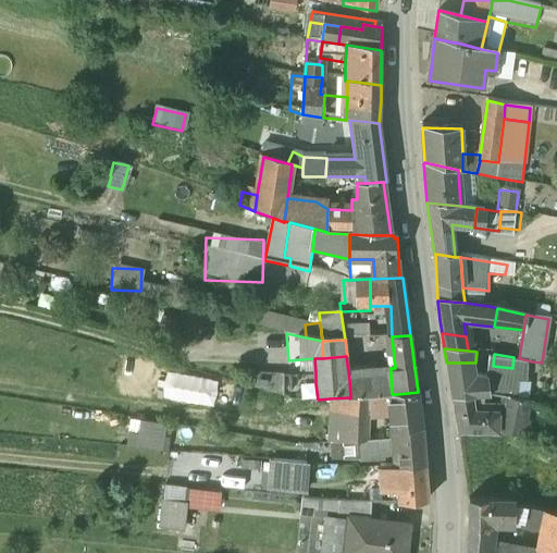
[(519,358),(518,358),(514,357),(512,367),(532,369),(532,361),(519,358)]
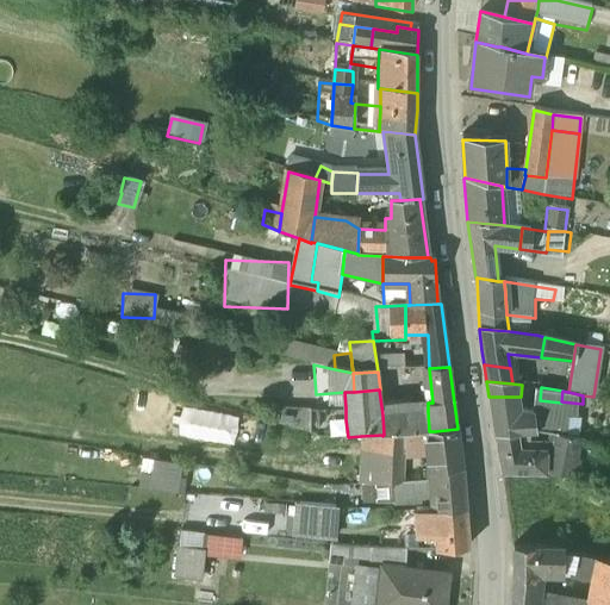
[(517,397),(489,397),(496,437),(516,436),(536,434),(533,412),(515,411),(517,397)]
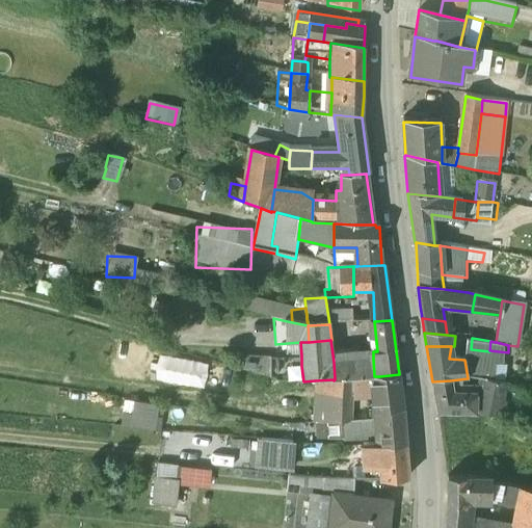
[(489,351),(471,349),(470,362),(477,363),(488,365),(489,351)]
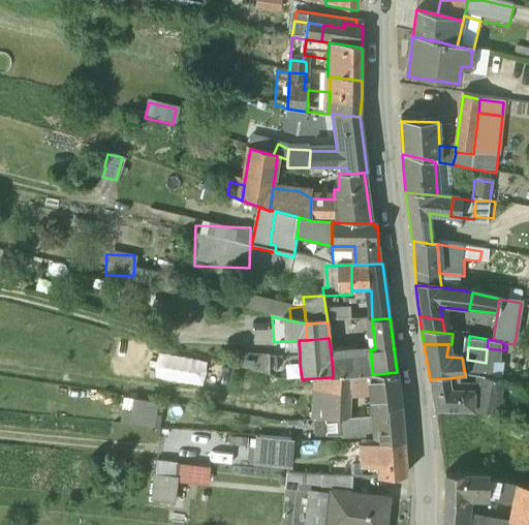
[(505,350),(487,348),(487,349),(486,363),(484,379),(501,381),(502,381),(505,350)]
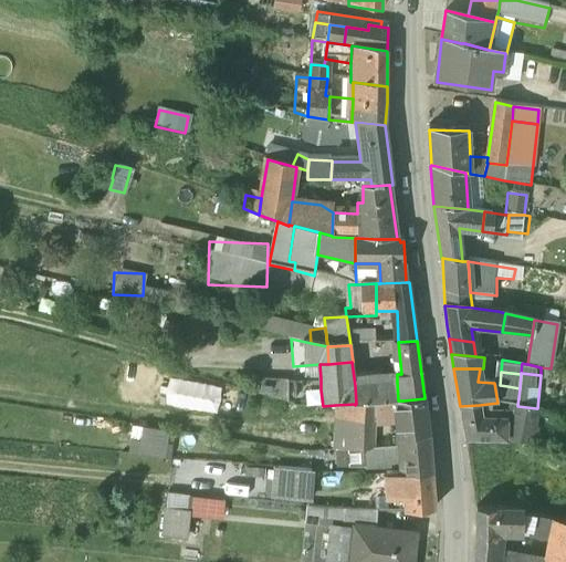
[(302,391),(321,389),(321,378),(264,380),(264,398),(296,407),(303,407),(302,391)]
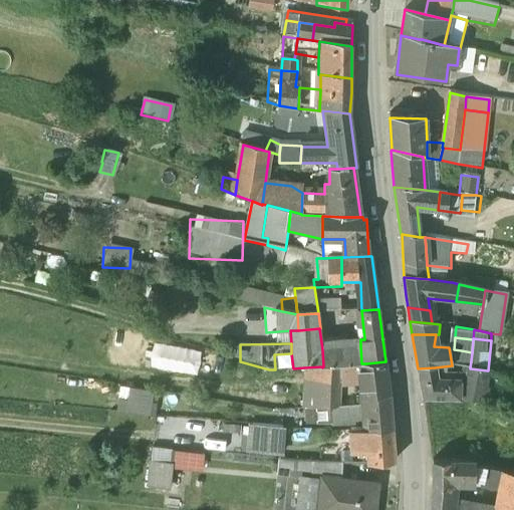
[(352,346),(322,349),(323,366),(340,365),(341,365),(353,364),(352,346)]
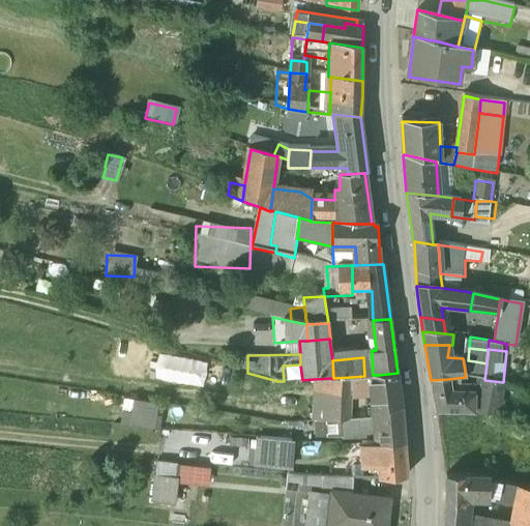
[(372,357),(363,357),(364,376),(373,375),(372,357)]
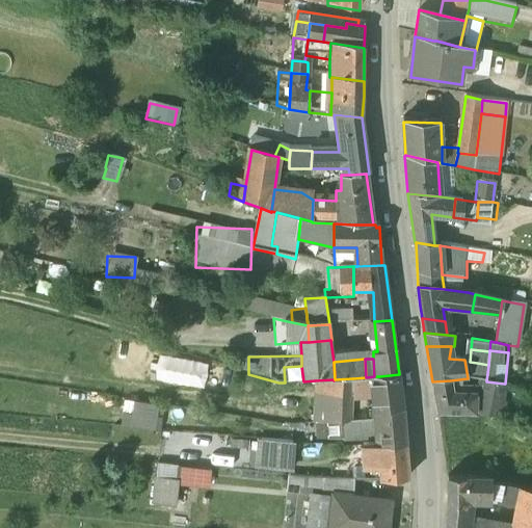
[(488,365),(477,363),(475,378),(482,380),(486,381),(488,365)]
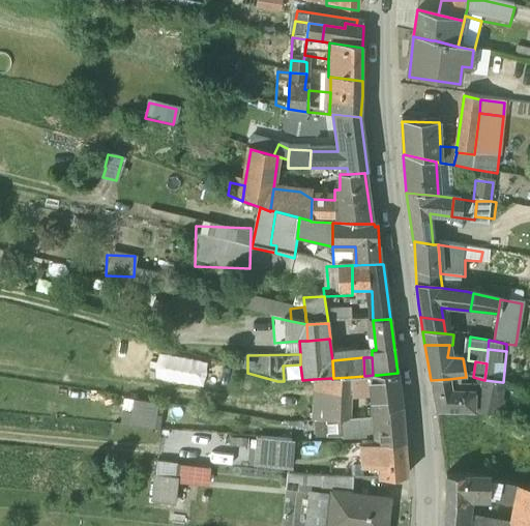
[(283,366),(284,381),(302,380),(300,364),(283,366)]
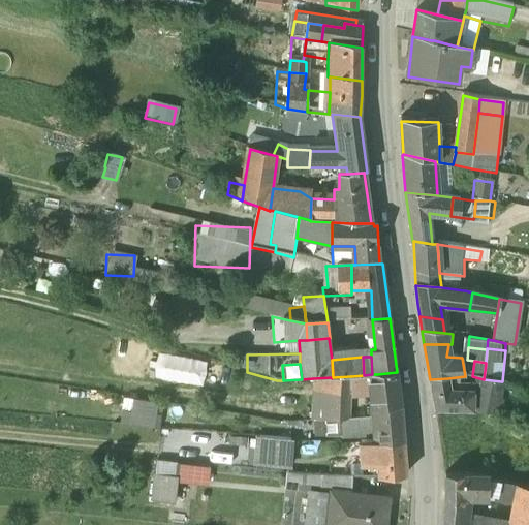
[(397,372),(377,374),(372,374),(364,375),(351,376),(354,394),(372,393),(373,408),(401,405),(397,372)]
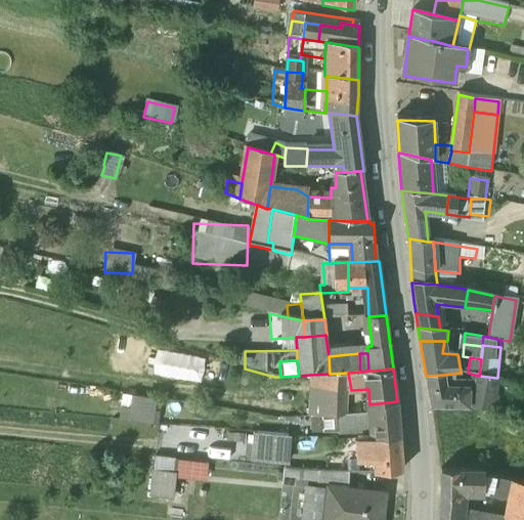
[(330,374),(329,375),(328,419),(338,419),(347,418),(347,373),(330,374)]
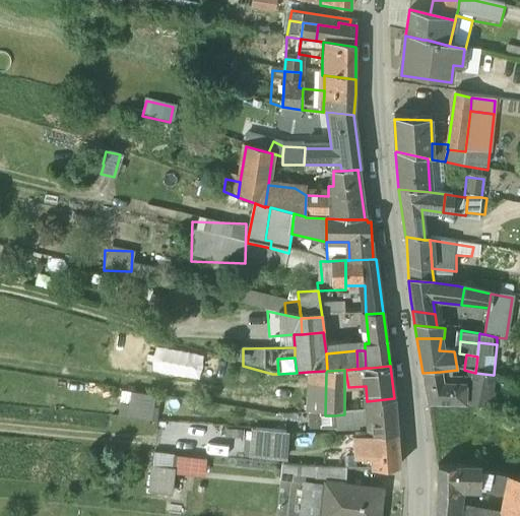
[(326,371),(308,372),(306,416),(308,416),(325,415),(326,372),(326,371)]
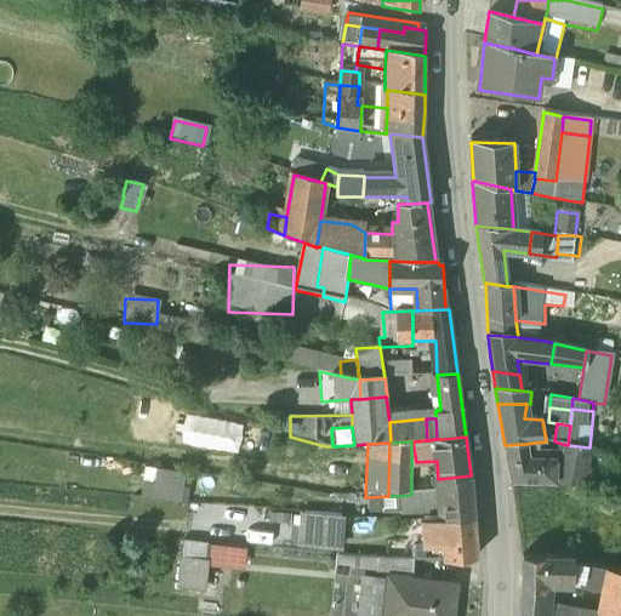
[(528,461),(525,444),(505,445),(508,461),(510,483),(554,483),(554,461),(528,461)]
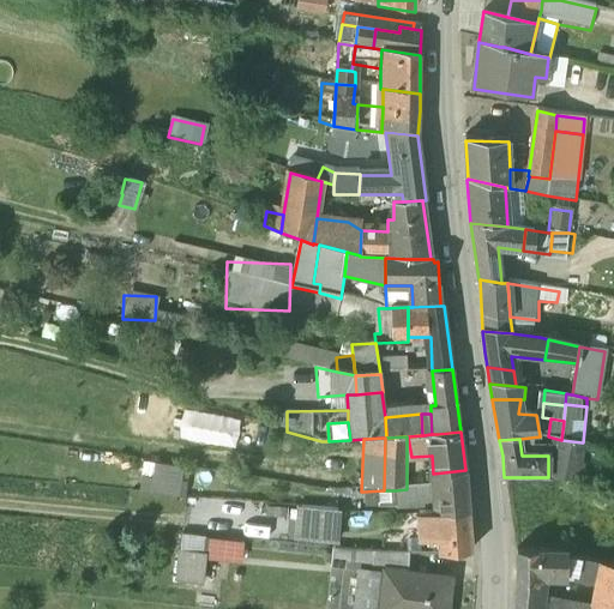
[(557,439),(553,456),(553,460),(578,465),(582,442),(561,440),(557,439)]
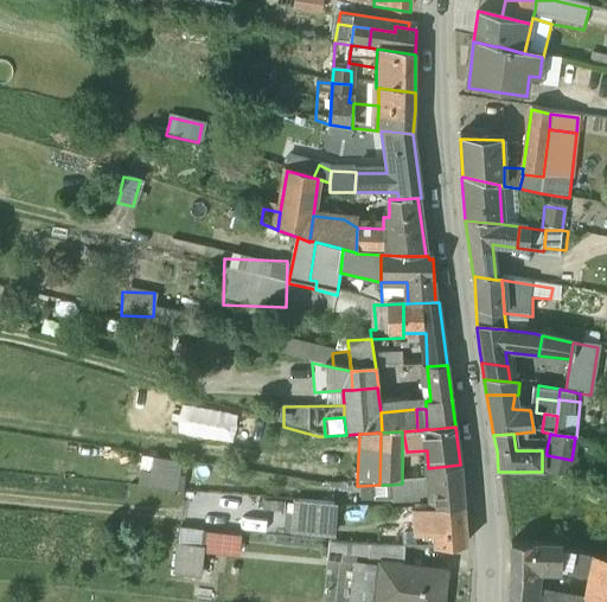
[(570,466),(572,460),(547,455),(543,472),(543,473),(569,476),(569,471),(575,472),(576,467),(570,466)]
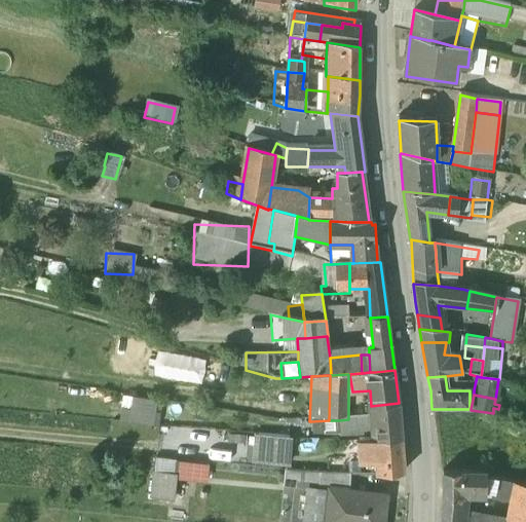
[(123,398),(120,422),(158,426),(161,403),(123,398)]
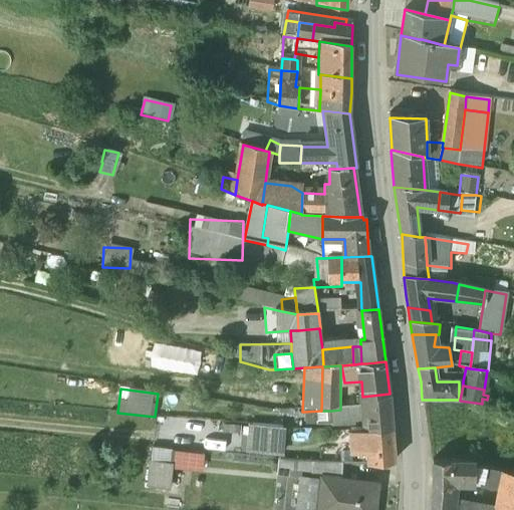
[(390,394),(362,397),(363,410),(364,431),(393,429),(390,394)]
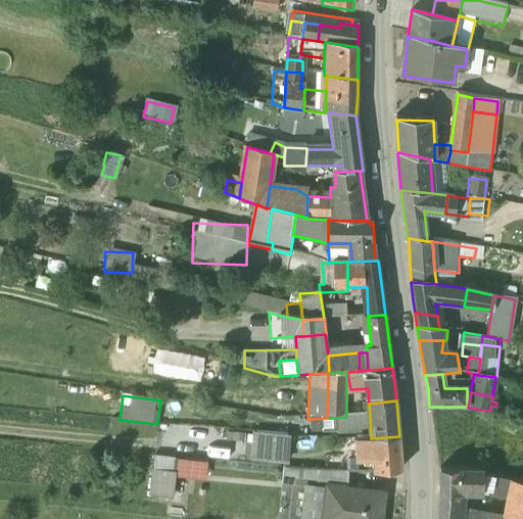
[(357,440),(371,438),(370,417),(346,417),(337,418),(338,434),(338,436),(357,436),(357,440)]
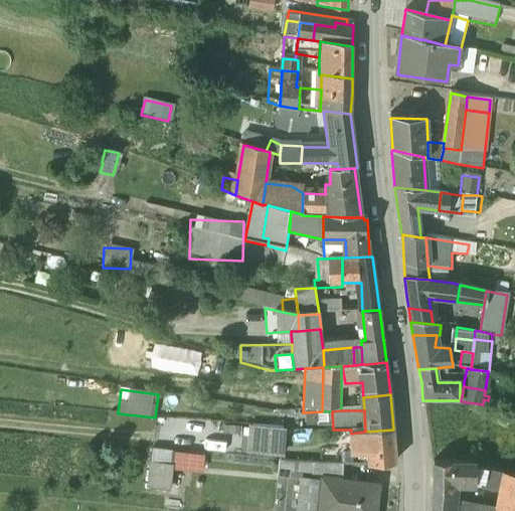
[(322,411),(305,412),(307,428),(333,428),(332,411),(322,411)]
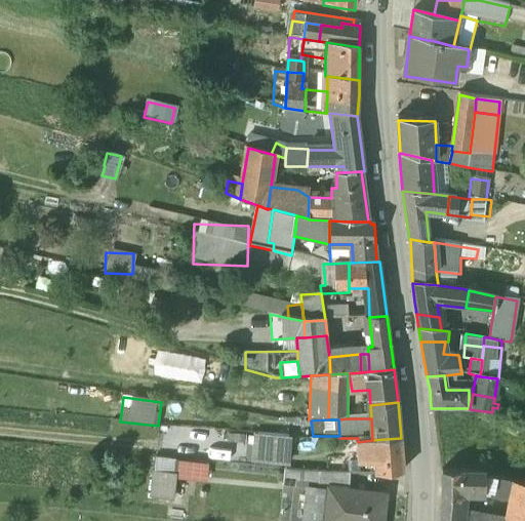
[(291,441),(254,438),(251,465),(289,468),(291,441)]
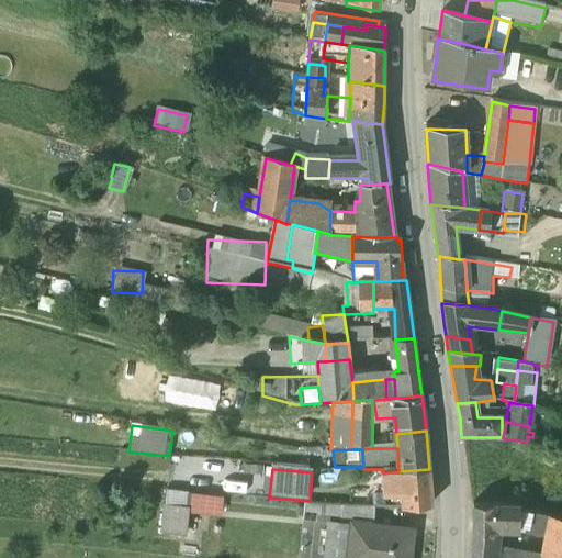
[(429,469),(398,471),(401,495),(402,508),(433,505),(429,469)]
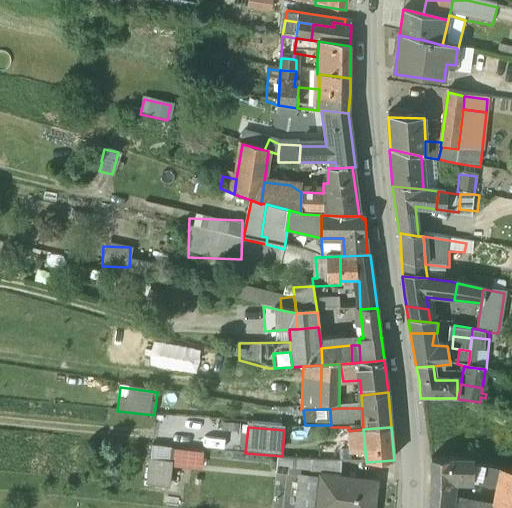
[(363,429),(349,431),(351,452),(365,451),(363,429)]
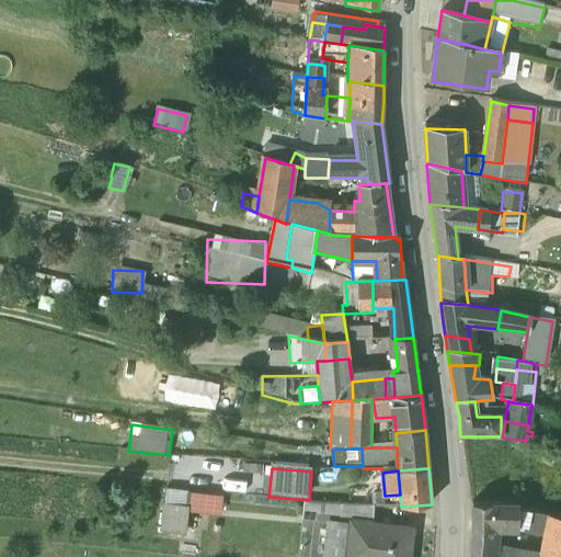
[(165,493),(162,534),(182,536),(181,544),(185,544),(187,516),(220,519),(222,498),(165,493)]
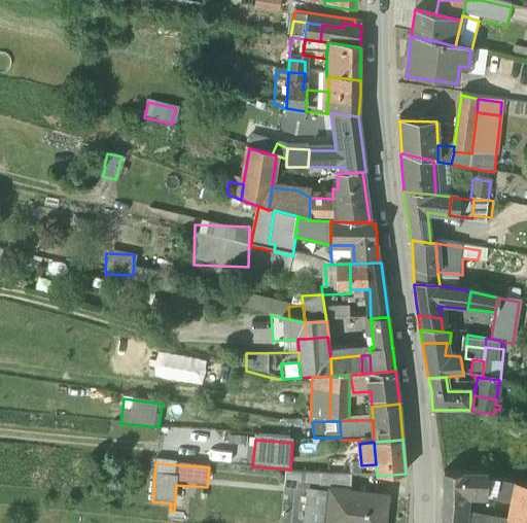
[(487,474),(444,475),(444,501),(442,515),(462,516),(468,517),(469,500),(487,500),(488,480),(487,474)]
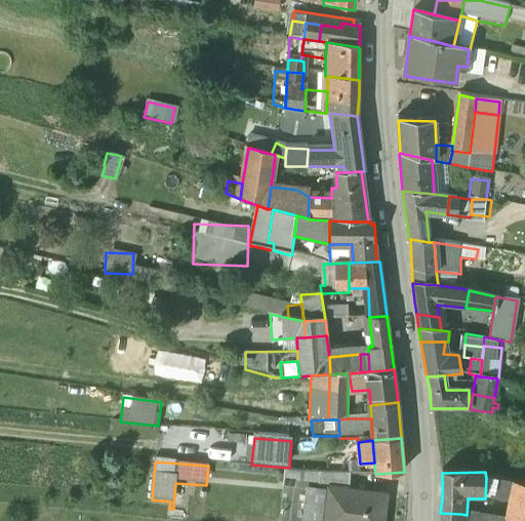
[(325,520),(328,493),(318,491),(320,474),(286,474),(285,490),(307,492),(304,520),(325,520)]
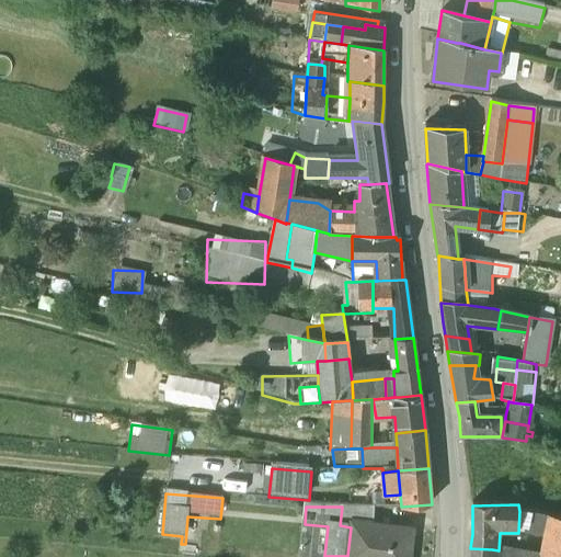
[(375,508),(342,507),(340,525),(351,527),(352,522),(373,524),(375,508)]
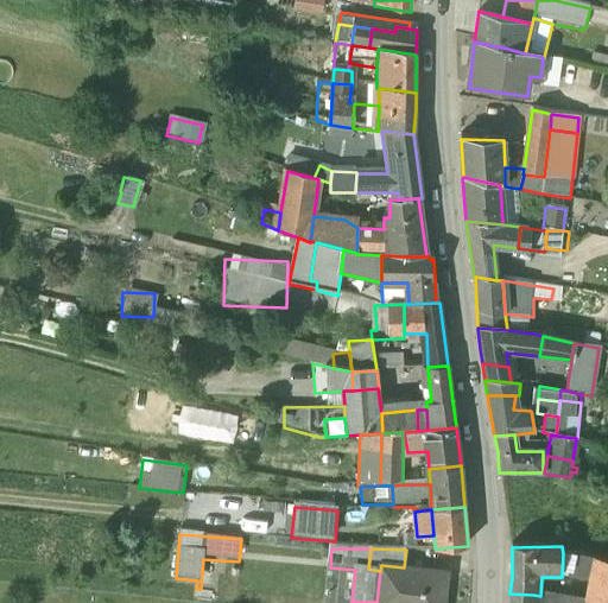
[(563,553),(562,577),(588,582),(591,559),(563,553)]
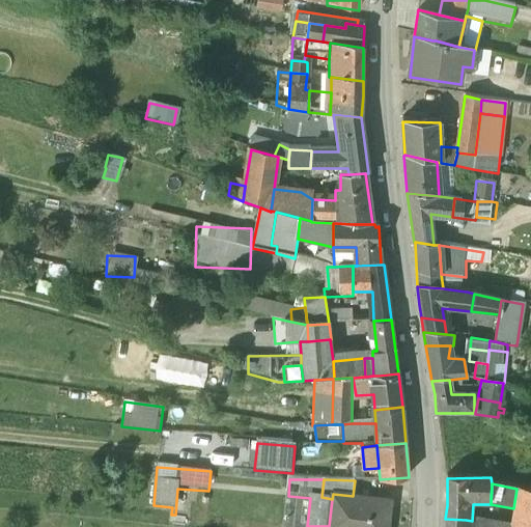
[(530,526),(530,491),(516,489),(513,508),(510,526),(530,526)]
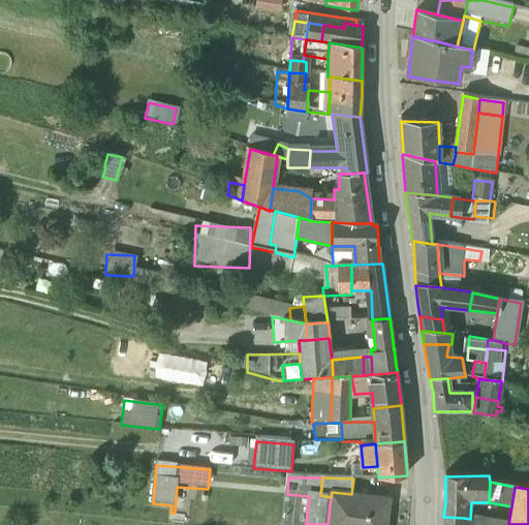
[(351,494),(332,492),(331,497),(328,524),(385,524),(389,501),(351,497),(351,494)]
